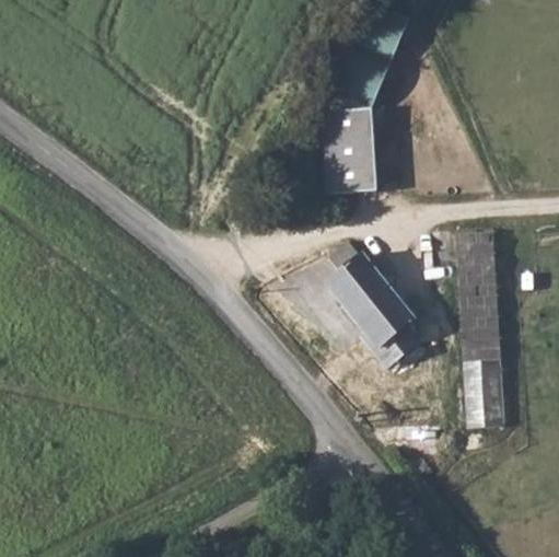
[(369,0),(333,86),(373,103),(410,13),(379,0),(369,0)]
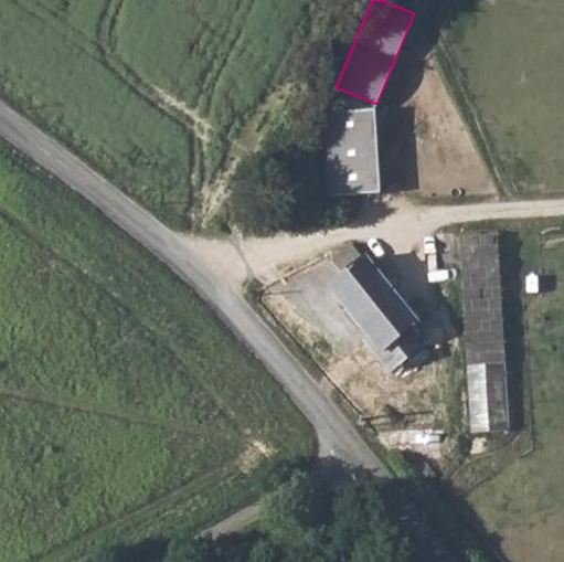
[(375,107),(326,109),(330,192),(380,189),(375,107)]
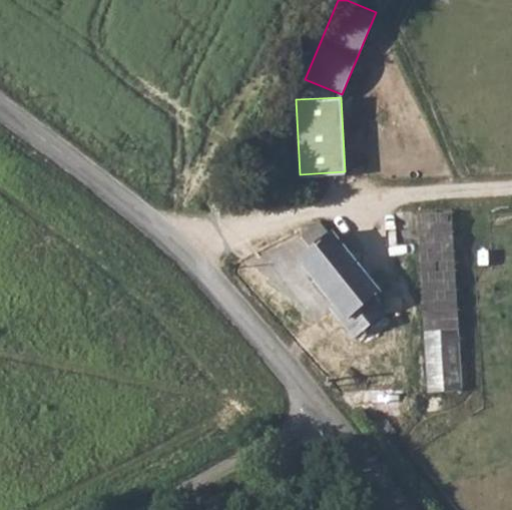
[(321,218),(303,233),(312,245),(331,231),(321,218)]
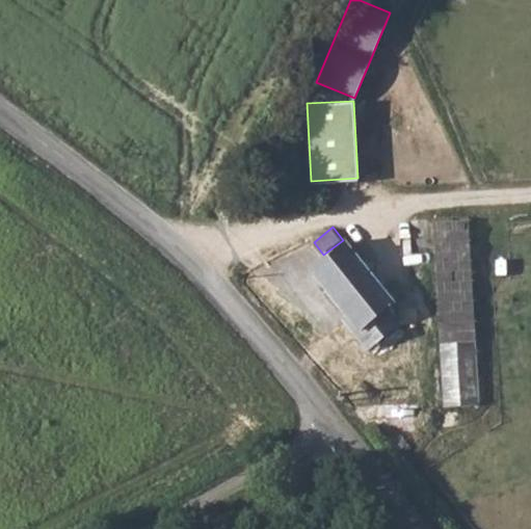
[(313,267),(350,315),(363,329),(391,307),(397,302),(347,240),(313,267)]
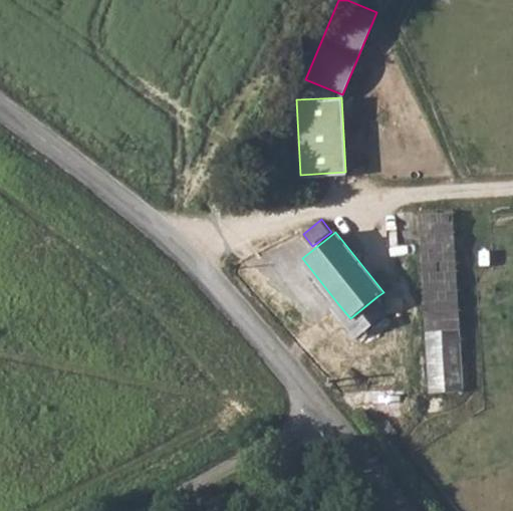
[(350,318),(338,304),(333,309),(356,337),(390,311),(377,296),(350,318)]
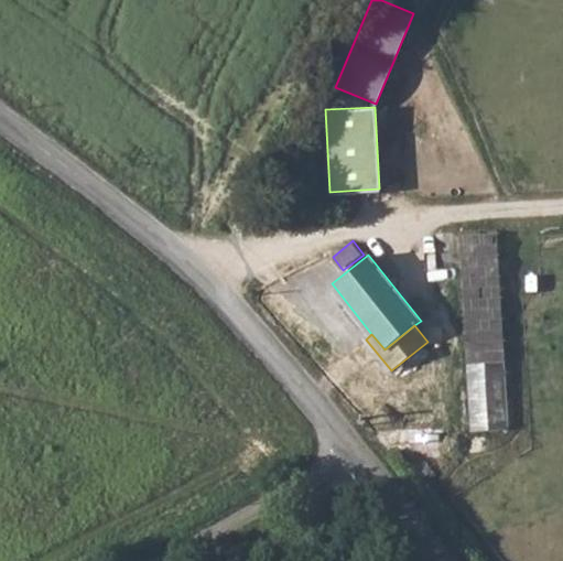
[(468,363),(467,363),(472,430),(508,428),(508,423),(505,360),(468,363)]
